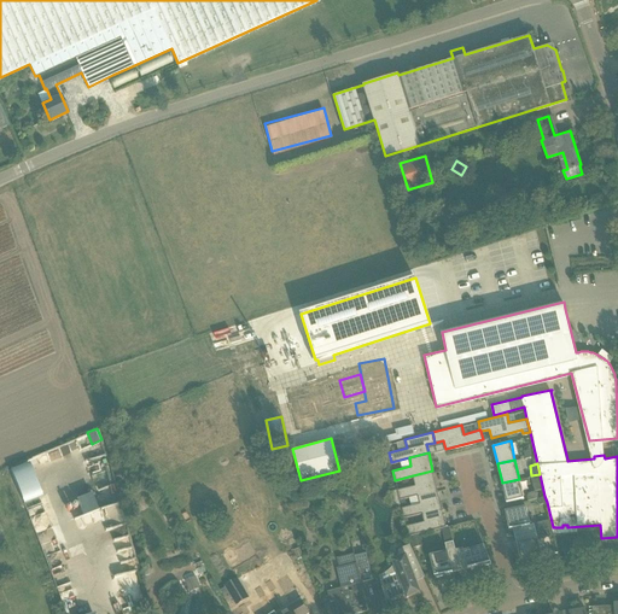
[(23,501),(38,495),(28,471),(13,477),(23,501)]
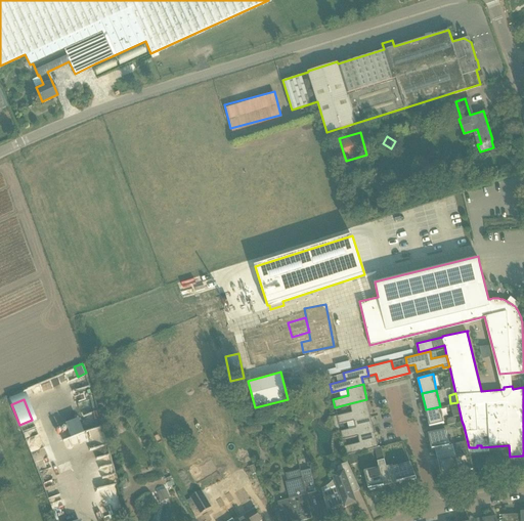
[(370,415),(366,399),(350,403),(352,410),(337,415),(339,423),(344,422),(354,419),(370,415)]
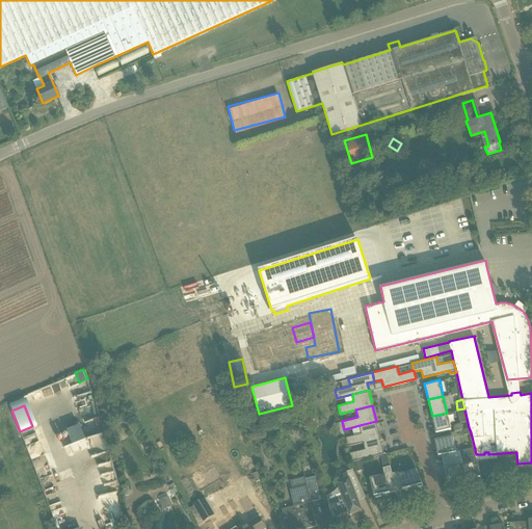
[(451,428),(447,413),(432,416),(436,432),(451,428)]
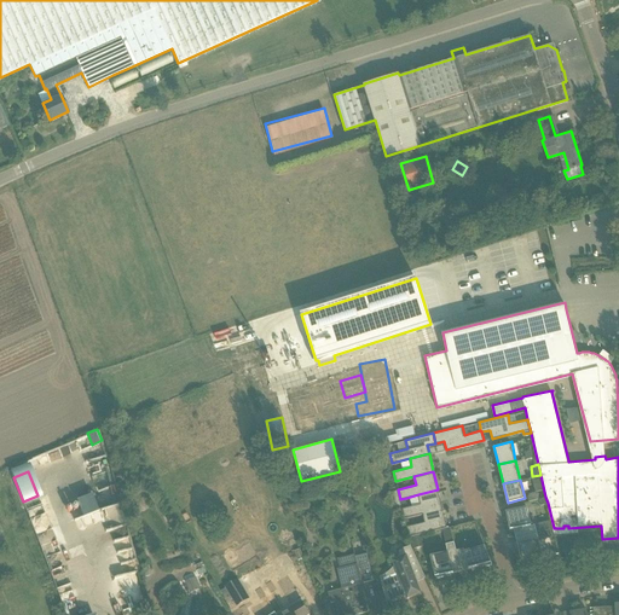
[(443,508),(438,489),(418,494),(421,503),(403,508),(405,517),(423,512),(443,508)]
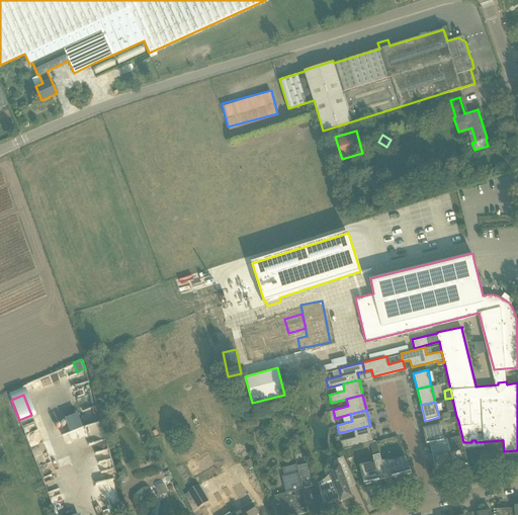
[(61,416),(67,430),(79,425),(74,411),(61,416)]
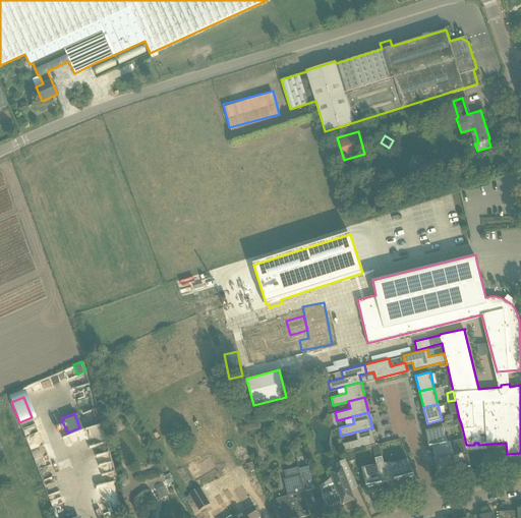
[(452,413),(451,413),(446,414),(444,416),(445,421),(453,419),(452,413)]
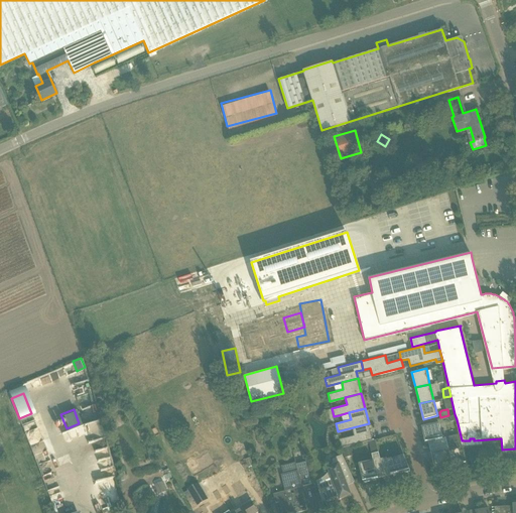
[(431,439),(433,446),(447,442),(445,436),(442,437),(439,421),(421,426),(425,441),(431,439)]
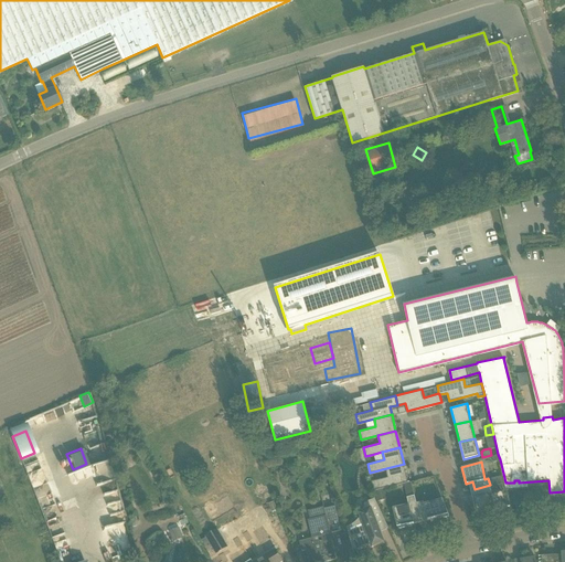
[(408,480),(404,464),(386,468),(387,476),(371,480),(374,489),(408,480)]
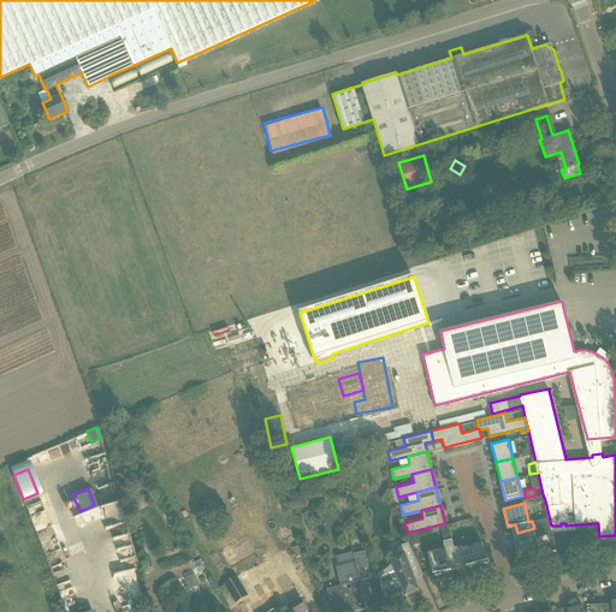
[(540,553),(534,528),(517,533),(519,540),(515,540),(520,559),(540,553)]
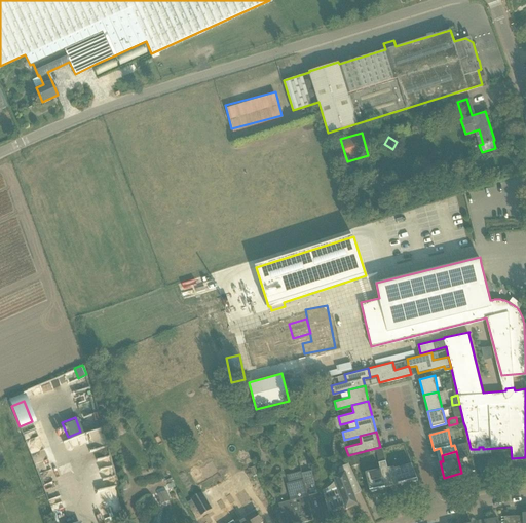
[(359,453),(349,455),(351,464),(361,462),(359,453)]
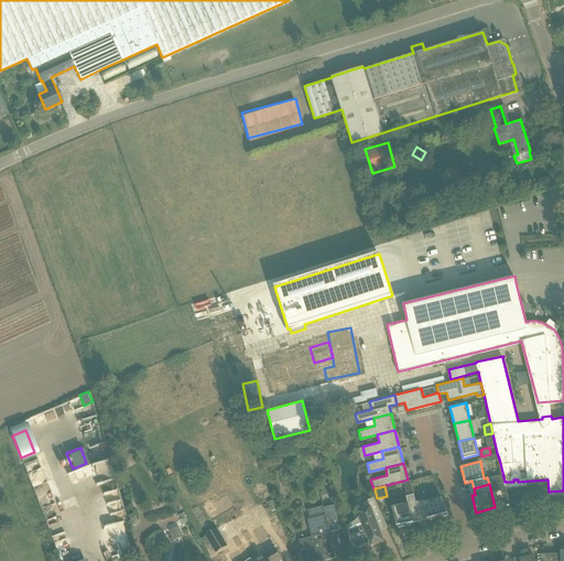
[(413,518),(420,516),(415,500),(413,493),(407,495),(408,503),(392,506),(397,526),(413,521),(413,518)]
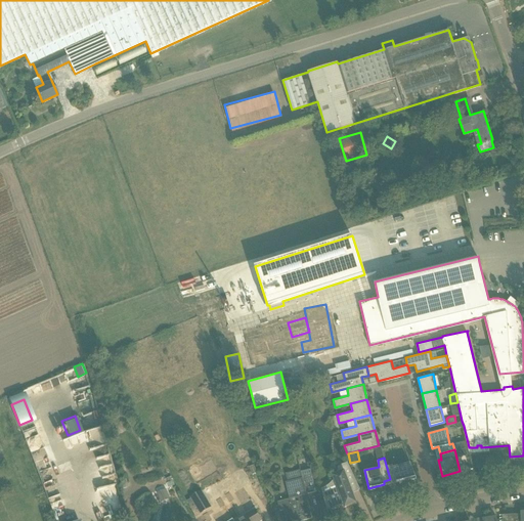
[(324,492),(329,508),(344,502),(345,506),(352,503),(351,498),(354,497),(354,498),(355,498),(352,491),(360,487),(348,461),(341,463),(343,470),(333,474),(338,486),(324,492)]
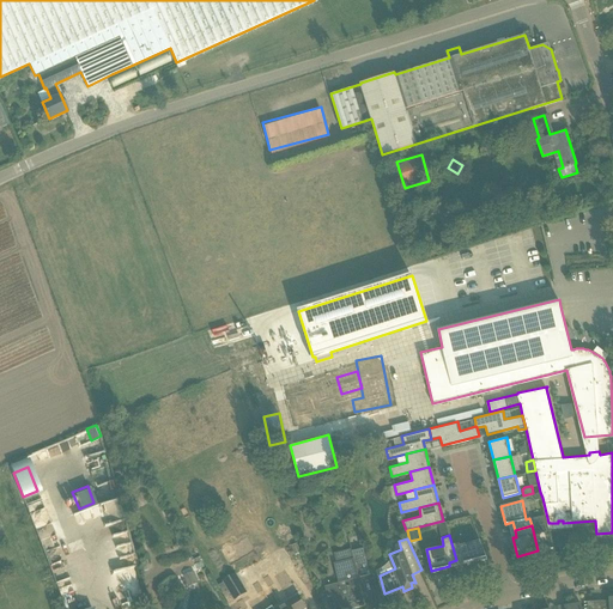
[(459,541),(451,543),(456,560),(463,559),(463,562),(486,556),(480,540),(460,544),(459,541)]
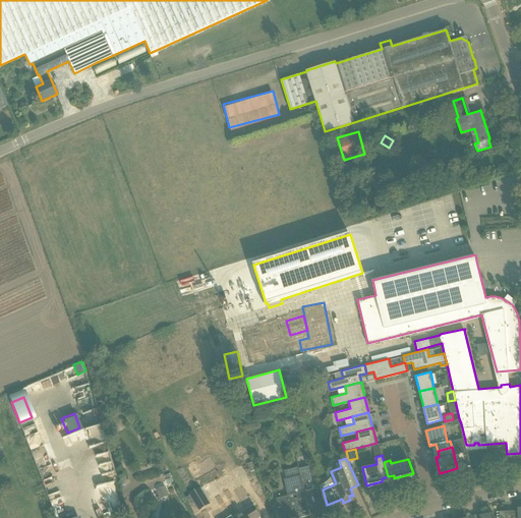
[(277,498),(278,506),(282,505),(284,517),(287,517),(301,515),(302,516),(311,514),(305,490),(315,487),(309,464),(299,467),(298,465),(284,469),(286,477),(283,478),(287,495),(277,498)]
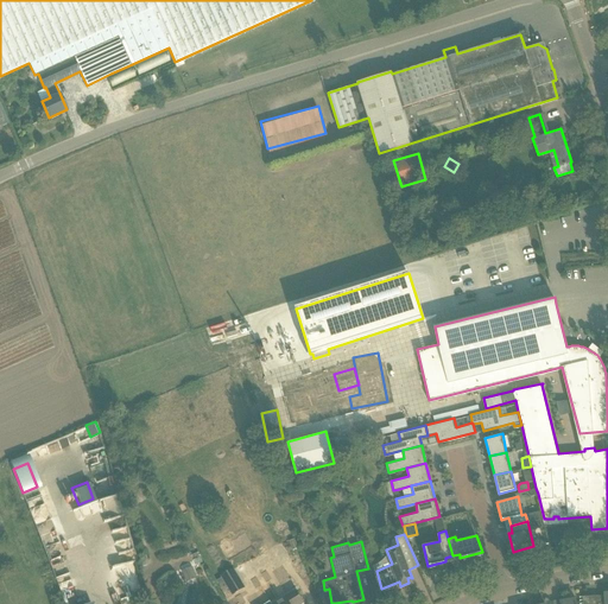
[(187,579),(197,574),(192,564),(183,568),(187,579)]
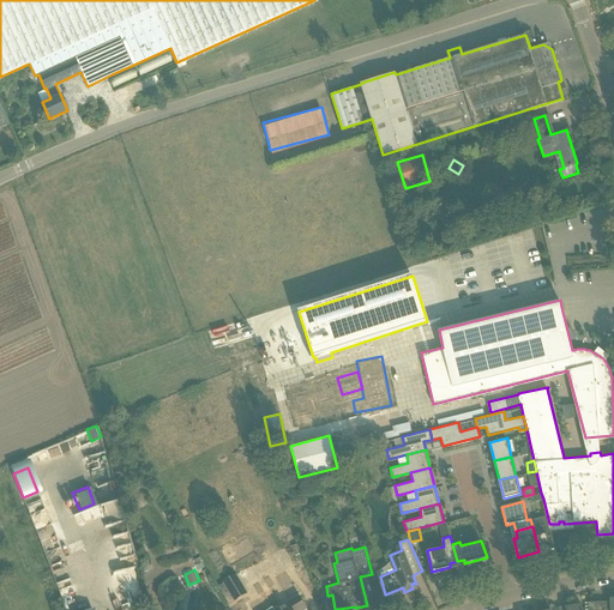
[(248,591),(236,572),(223,579),(235,599),(248,591)]
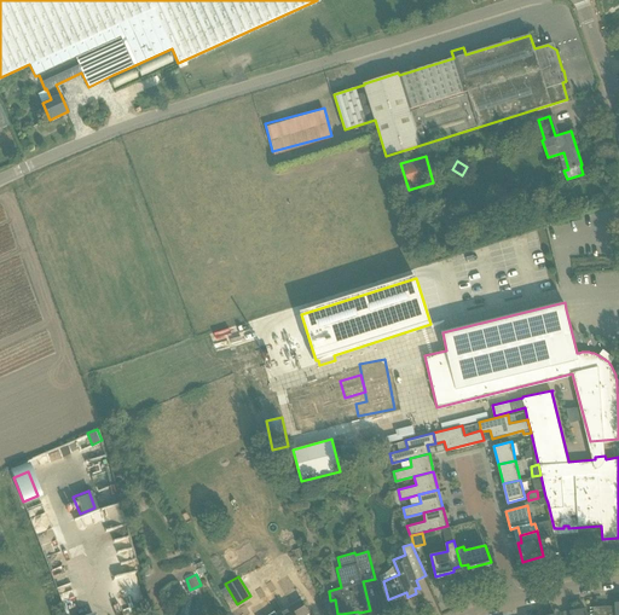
[(142,580),(131,580),(131,596),(142,596),(142,580)]
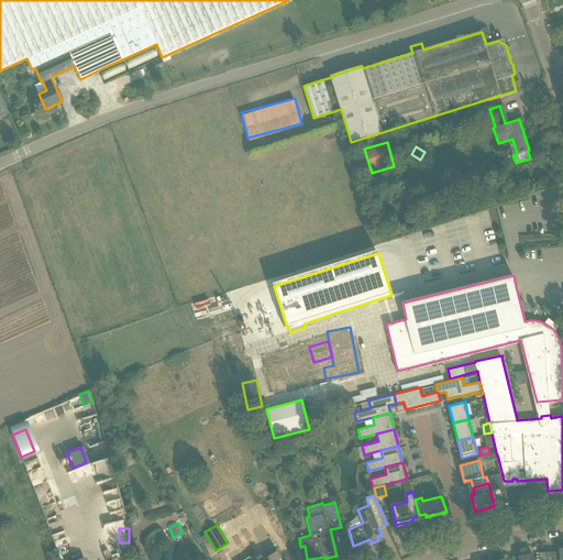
[(277,559),(282,558),(274,545),(252,559),(277,559)]
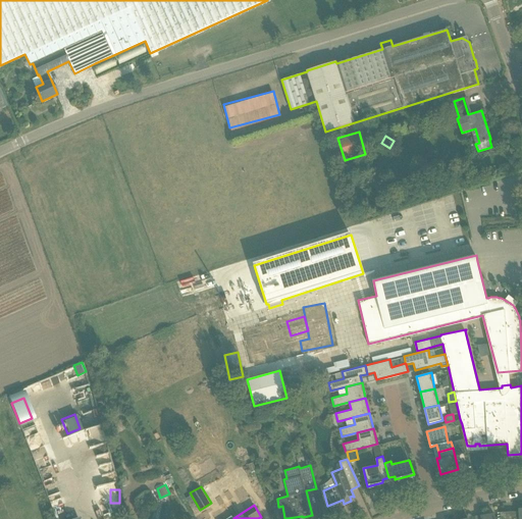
[(79,517),(74,507),(59,513),(61,518),(80,518),(80,516),(79,517)]
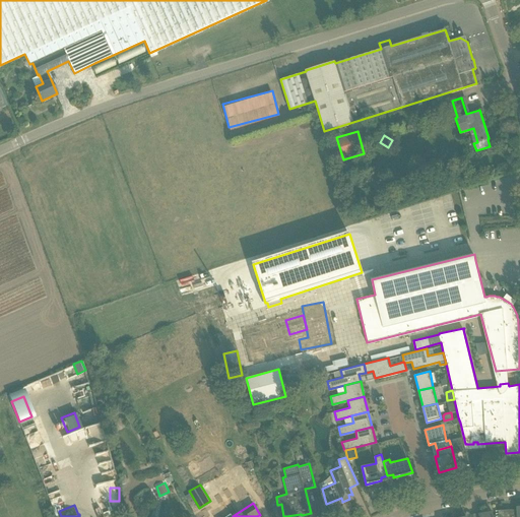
[(519,516),(519,506),(518,507),(518,508),(499,509),(499,516),(519,516)]
